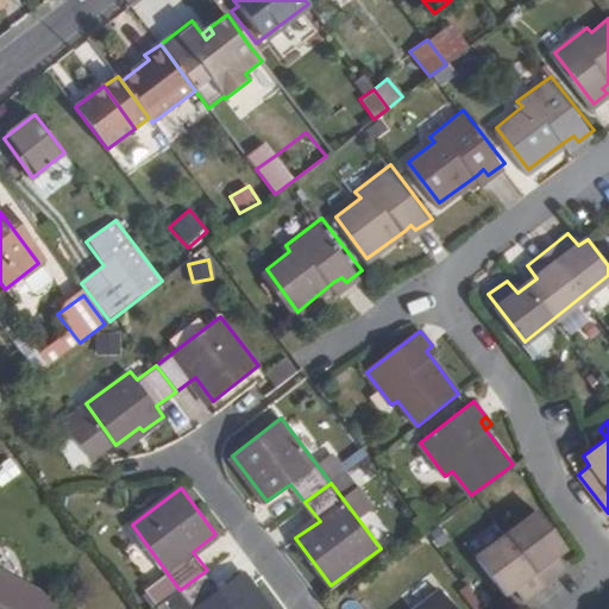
[(557,559),(566,551),(537,510),(473,559),(503,600),(514,590),(521,601),(566,569),(557,559)]
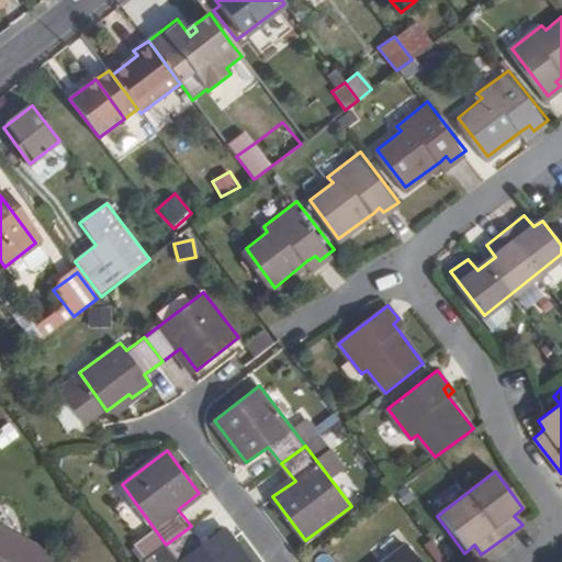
[(49,561),(54,553),(0,526),(0,561),(49,561)]
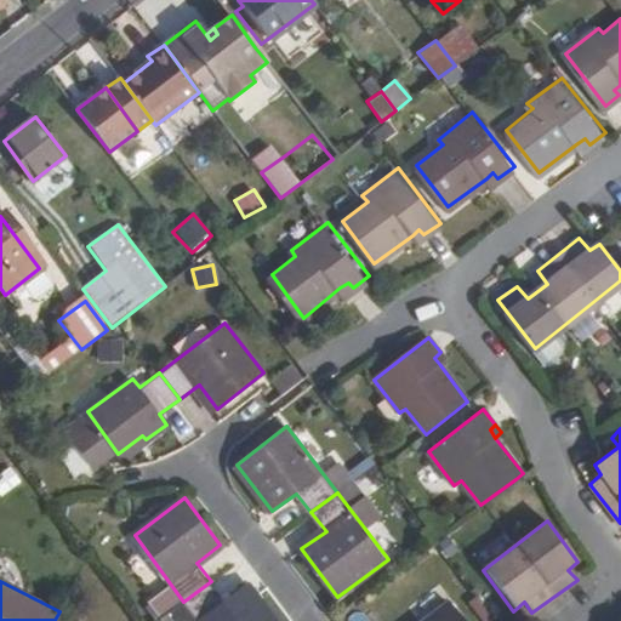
[(211,581),(183,602),(198,620),(278,620),(249,582),(226,599),(211,581)]
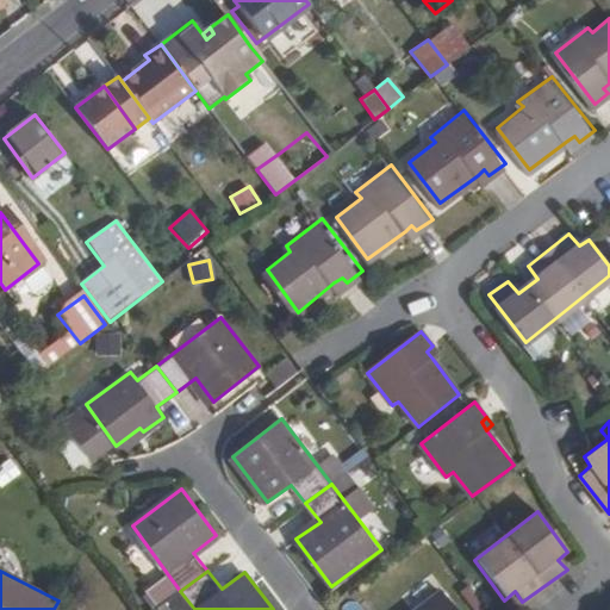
[(166,577),(144,591),(155,607),(176,592),(166,577)]
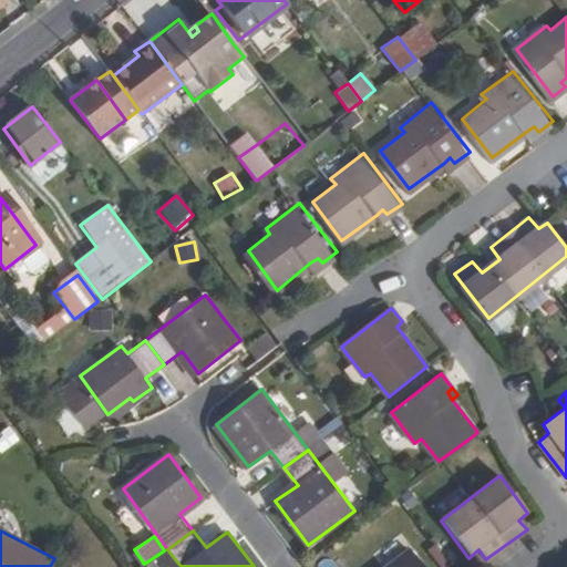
[(426,566),(413,549),(389,566),(426,566)]
